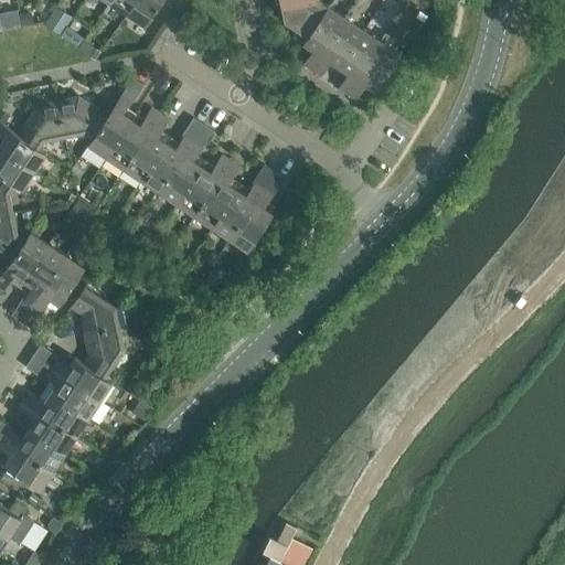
[(110,0),(110,1),(128,13),(136,0),(110,0)]
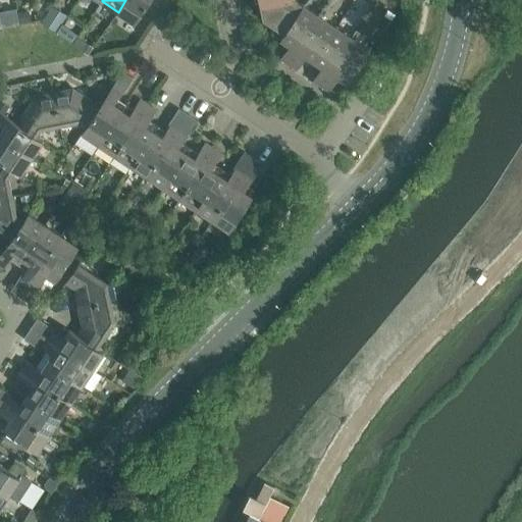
[(125,0),(118,12),(135,23),(150,0),(125,0)]
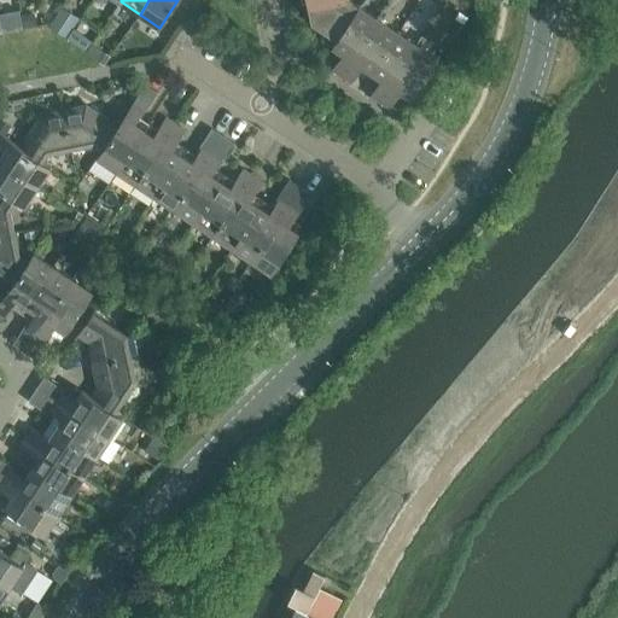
[(307,0),(312,23),(325,33),(320,39),(333,47),(360,6),(350,0),(307,0)]
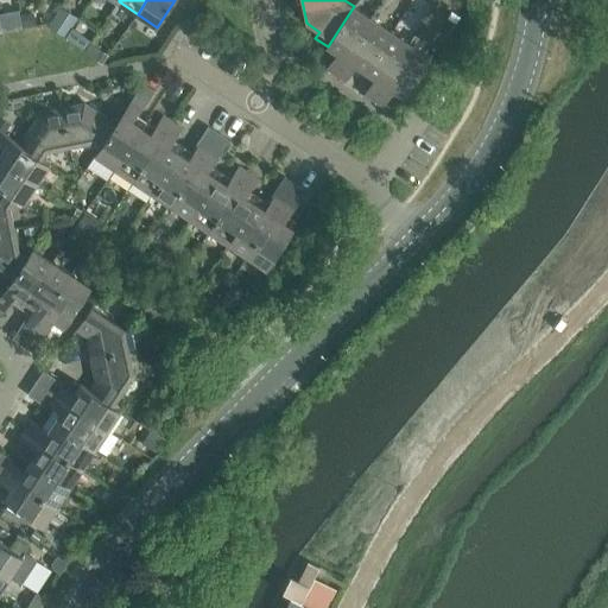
[(337,52),(327,69),(336,75),(379,11),(377,10),(372,18),(354,6),(328,46),(337,52)]
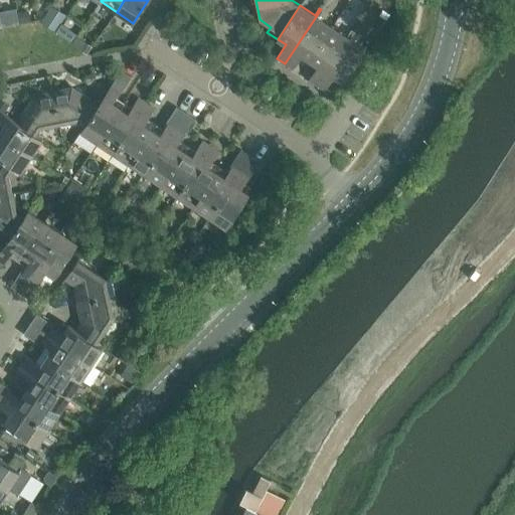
[(293,68),(302,55),(310,60),(332,27),(318,17),(322,10),(321,9),(285,63),(293,68)]
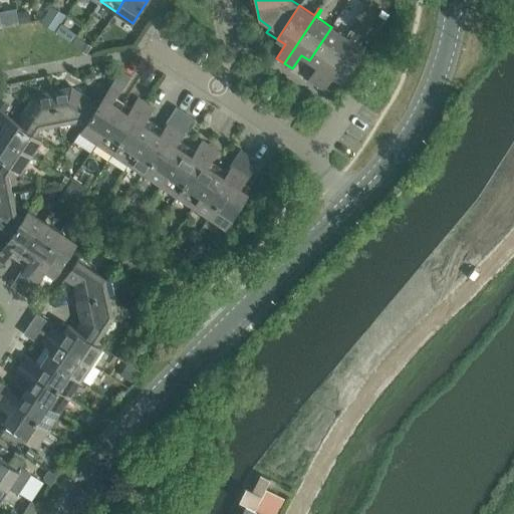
[(11,24),(8,11),(0,12),(0,14),(2,26),(11,24)]
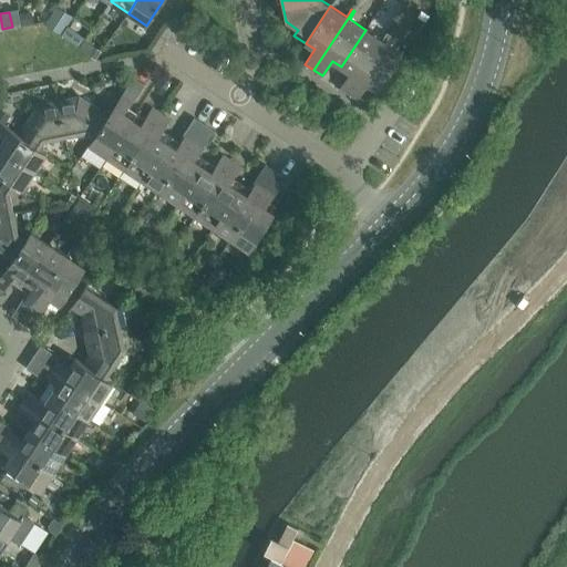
[(30,12),(20,13),(21,26),(29,24),(32,23),(30,12)]
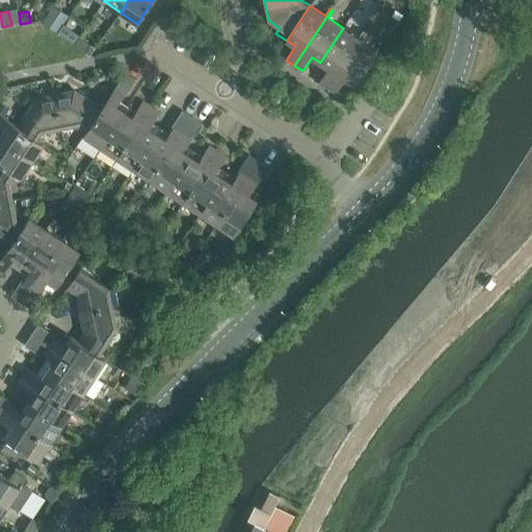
[(63,22),(49,12),(43,22),(56,31),(63,22)]
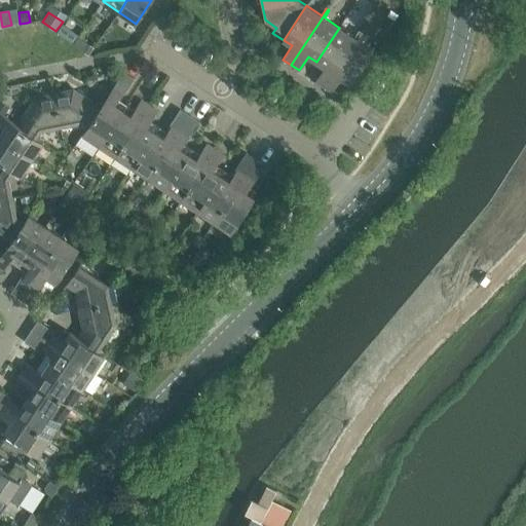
[(63,24),(57,32),(73,44),(79,35),(63,24)]
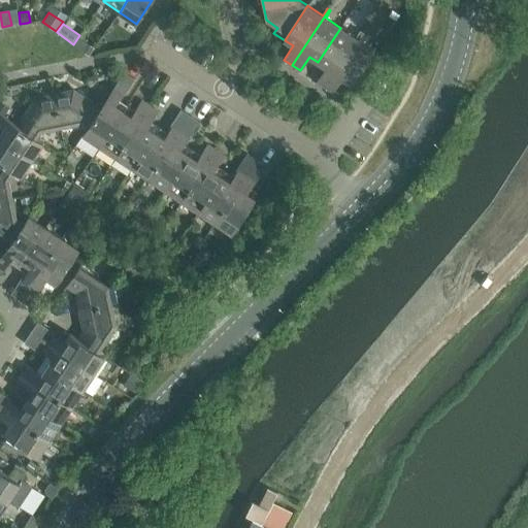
[(340,28),(318,62),(326,68),(317,81),(325,87),(357,38),(362,31),(360,30),(356,37),(340,28)]
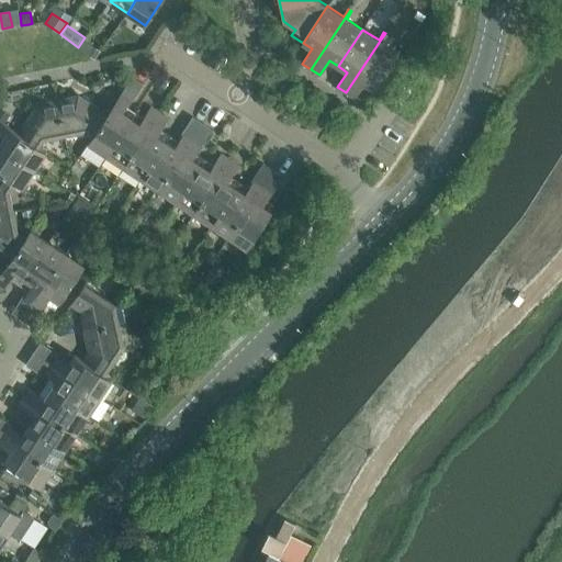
[(380,41),(346,92),(355,99),(364,83),(374,90),(398,53),(382,42),(386,35),(385,33),(380,41)]
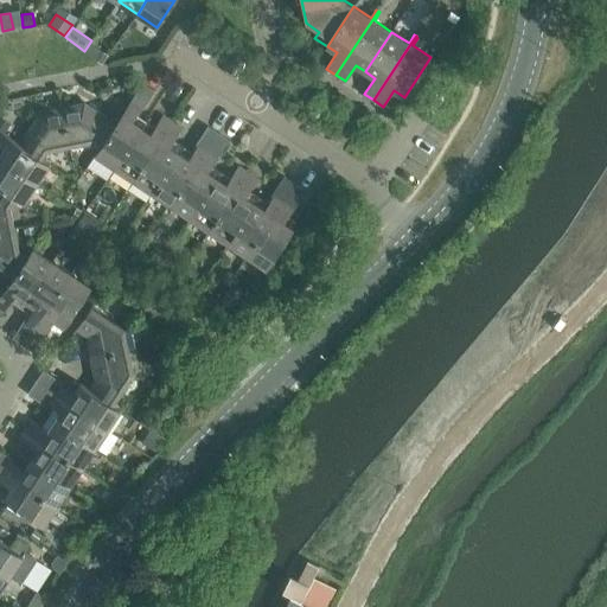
[(100,50),(94,58),(102,64),(108,55),(100,50)]
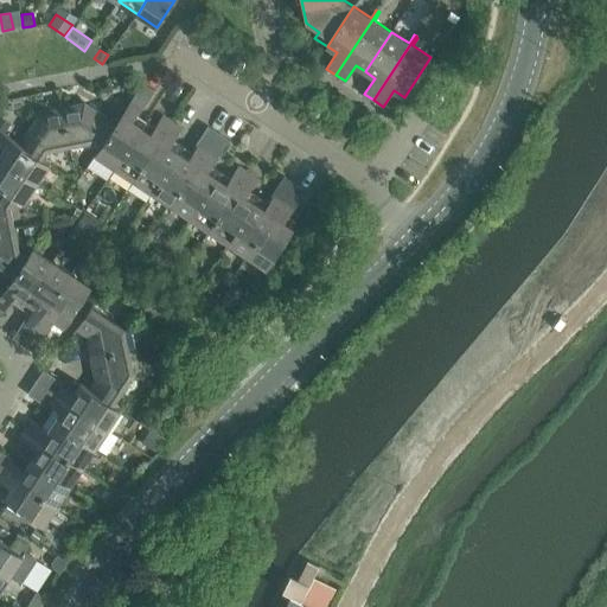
[(134,122),(155,90),(144,83),(116,123),(116,125),(102,147),(102,146),(96,154),(115,167),(142,127),(134,122)]
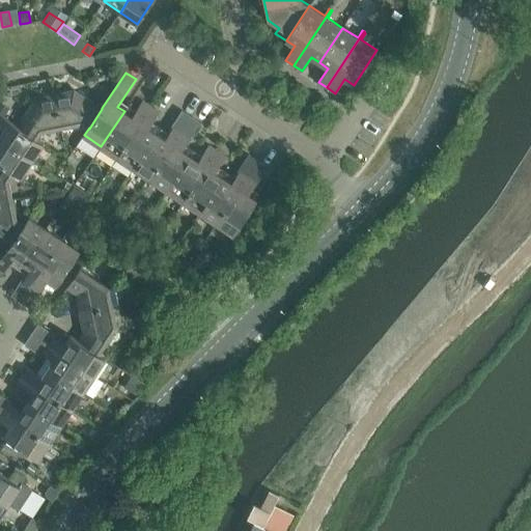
[(102,109),(102,108),(74,90),(55,93),(61,127),(81,122),(89,128),(89,129),(102,109)]
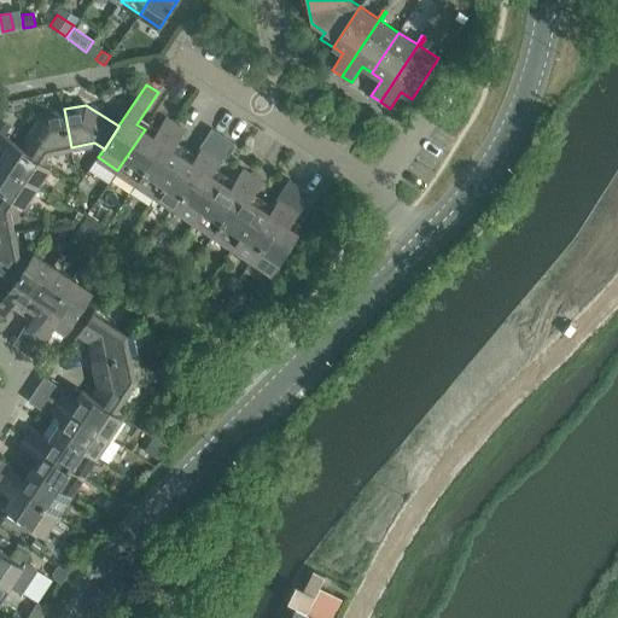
[(41,114),(19,146),(42,162),(42,161),(48,152),(71,147),(64,109),(41,114)]
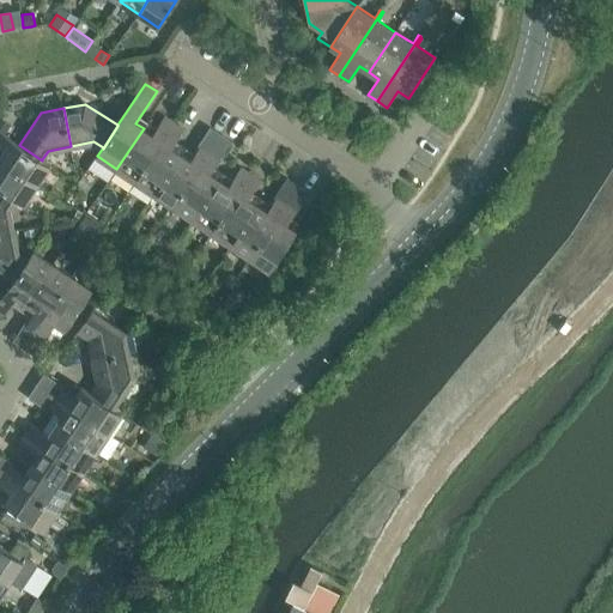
[(0,132),(5,135),(11,126),(0,117),(0,132)]
